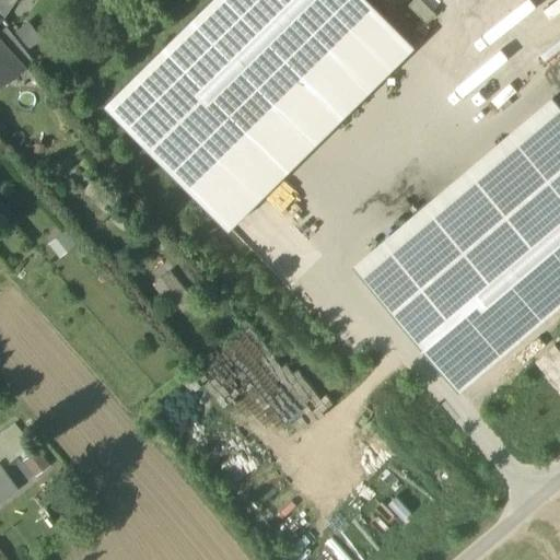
[(0,0),(0,16),(3,21),(16,0),(0,0)]
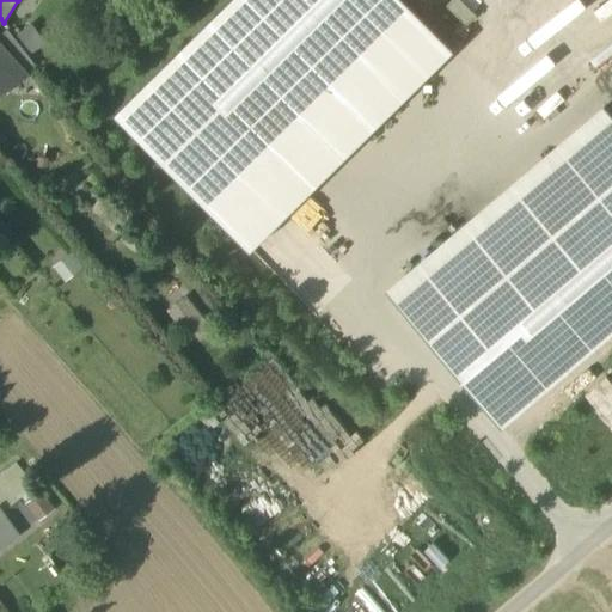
[(207,209),(411,7),(403,0),(231,0),(115,116),(207,209)]
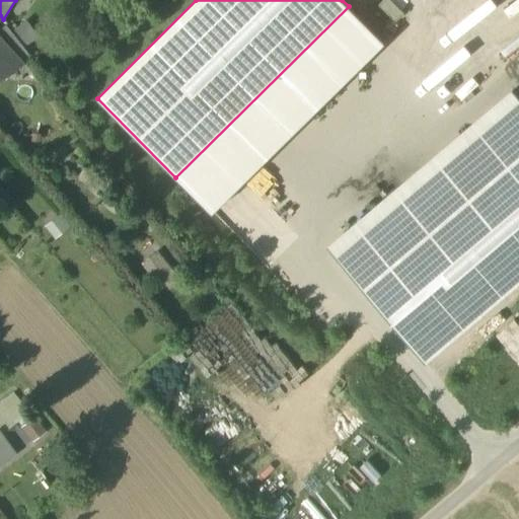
[(349,6),(175,177),(211,213),(384,43),(349,6)]
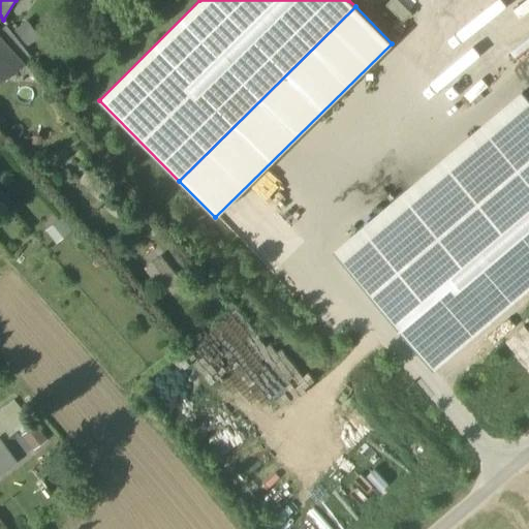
[(26,19),(14,28),(29,44),(39,35),(26,19)]
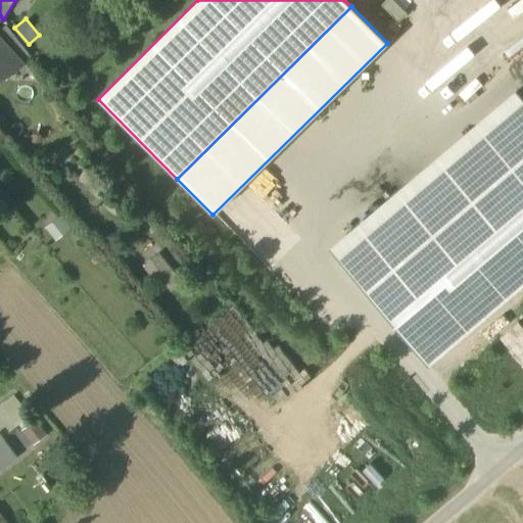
[(0,30),(0,41),(21,65),(32,57),(6,25),(0,30)]
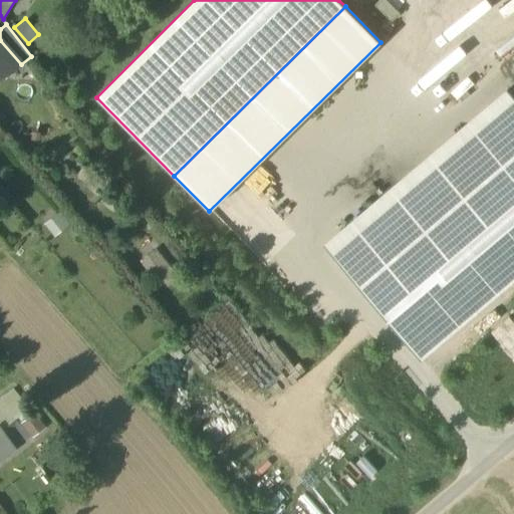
[(0,61),(3,58),(14,71),(21,64),(0,40),(0,61)]
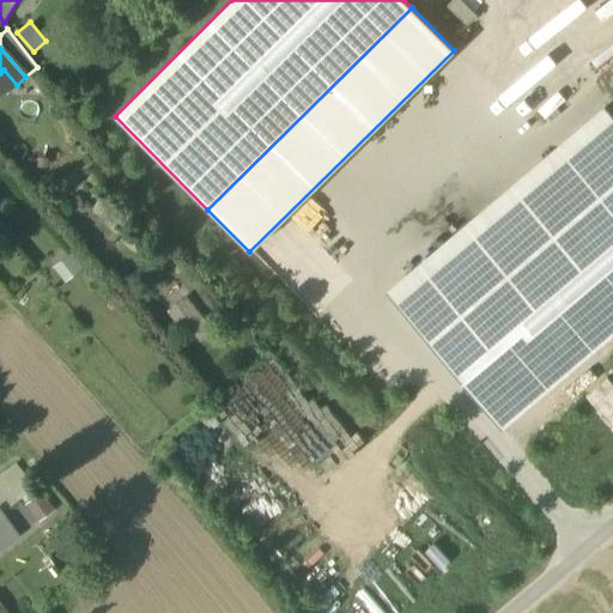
[(384,292),(423,337),(612,174),(612,116),(604,105),(384,292)]
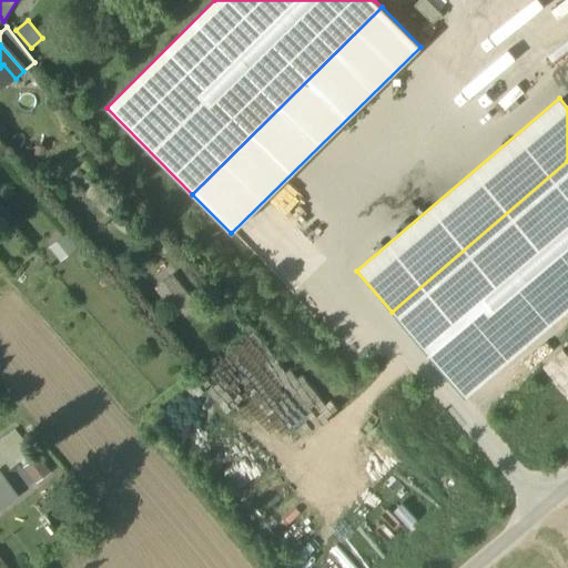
[(567,161),(392,312),(465,397),(567,308),(567,161)]
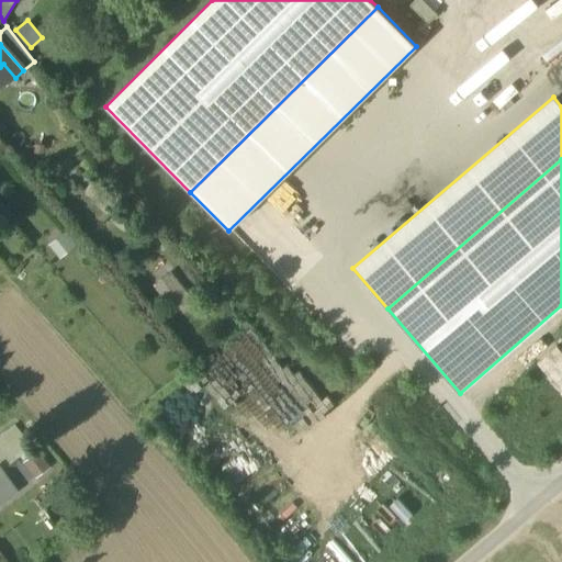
[(65,232),(48,245),(60,259),(77,245),(65,232)]
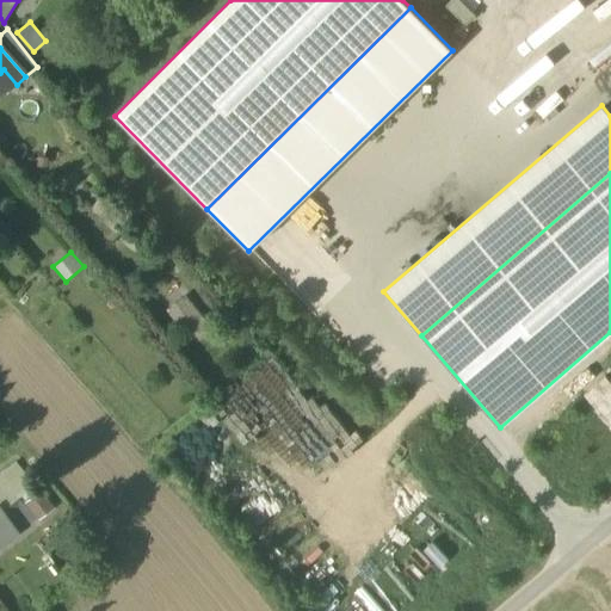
[(270,357),(235,390),(266,423),(285,403),(281,397),(296,383),(270,357)]
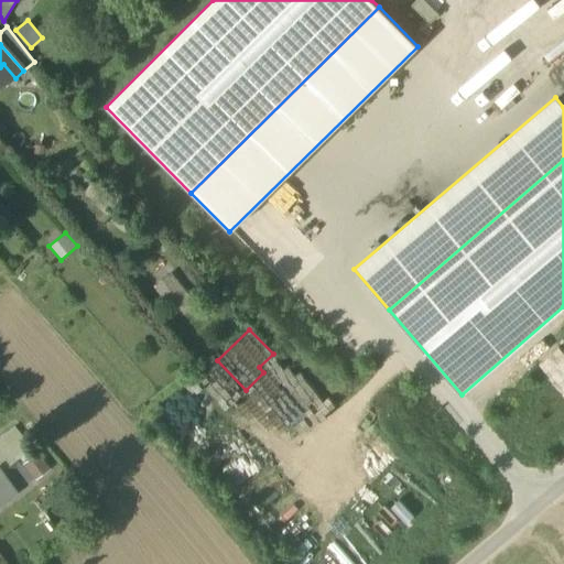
[(14,426),(0,437),(0,452),(10,466),(33,448),(14,426)]
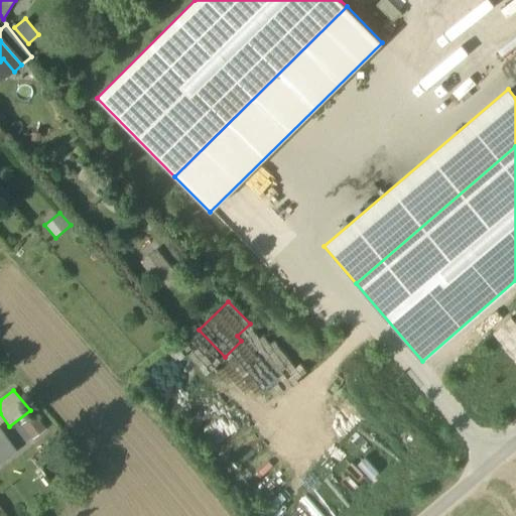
[(35,414),(21,424),(32,439),(46,429),(35,414)]
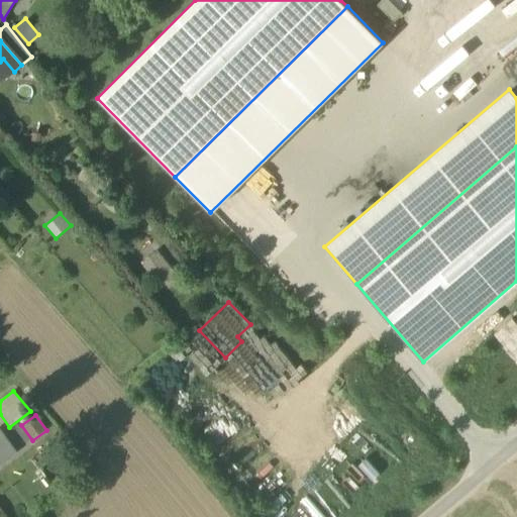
[(0,463),(14,453),(0,434),(0,463)]
